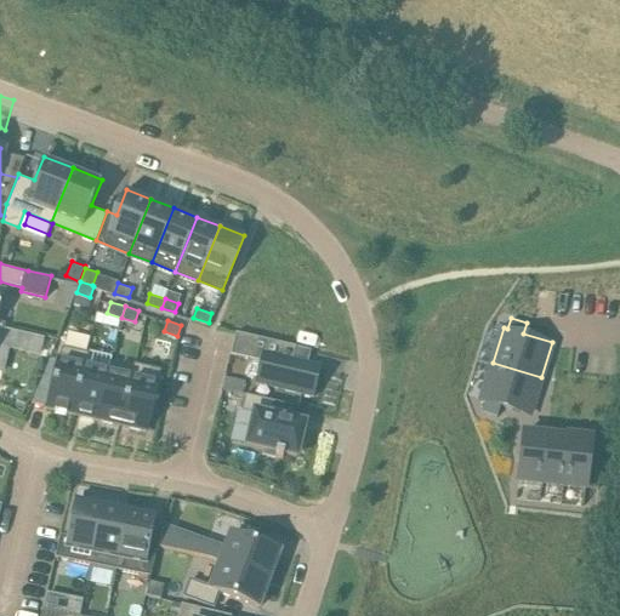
[(237,330),(232,352),(262,359),(257,380),(314,393),(320,365),(294,359),(296,344),(237,330)]
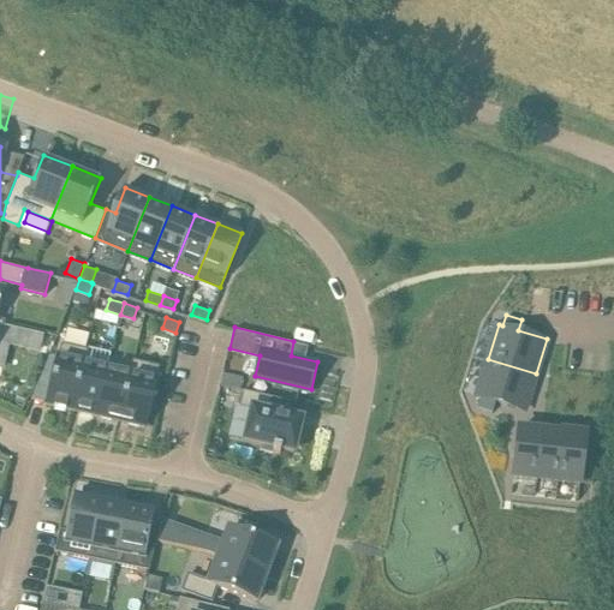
[(63,341),(48,401),(72,407),(87,347),(63,341)]
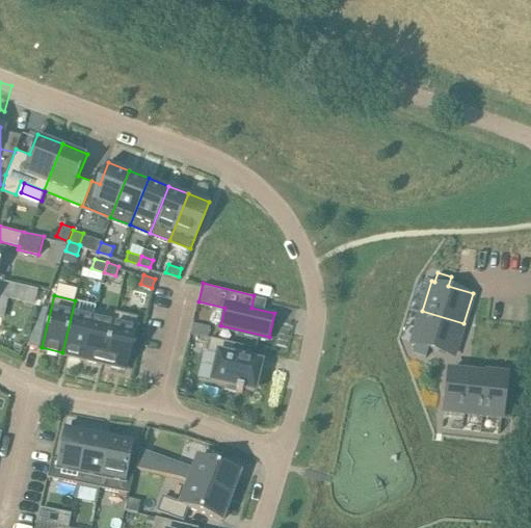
[(94,315),(81,312),(74,310),(76,300),(75,300),(62,352),(83,358),(94,315)]
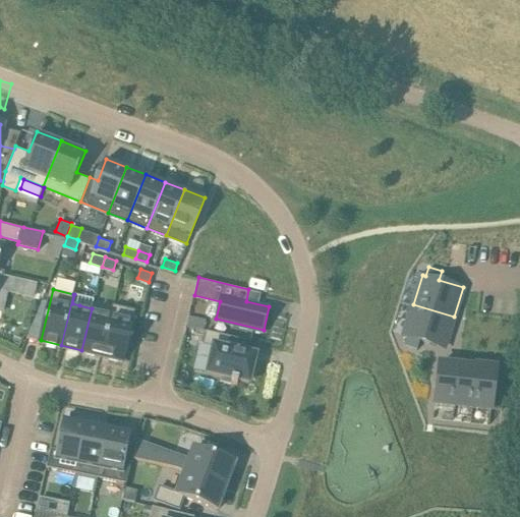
[(111,312),(92,308),(81,350),(102,355),(114,303),(113,303),(111,312)]
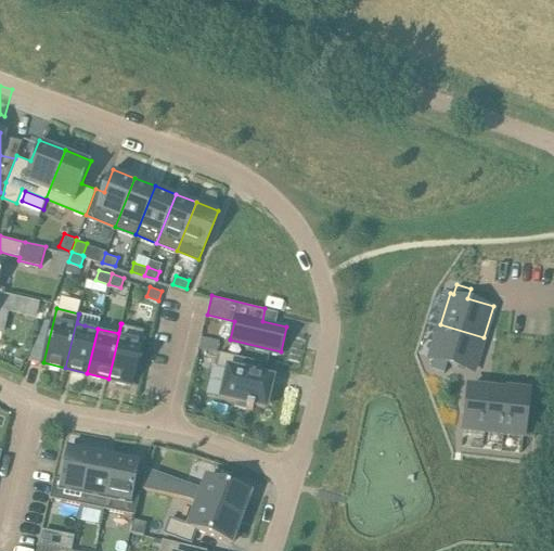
[(144,329),(121,323),(108,379),(131,384),(144,329)]
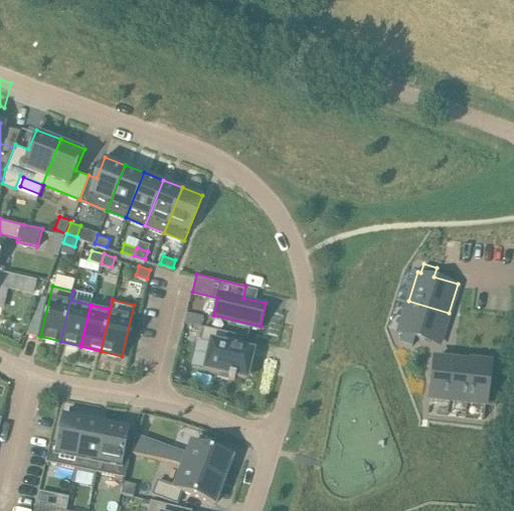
[(408,301),(399,329),(402,330),(399,339),(412,343),(415,334),(440,342),(449,313),(408,301)]
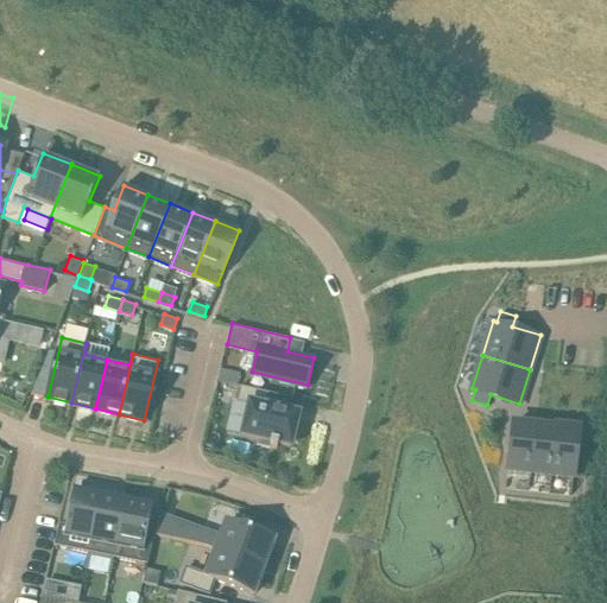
[(238,400),(250,402),(242,433),(258,437),(257,442),(277,446),(278,442),(291,444),(292,439),(296,439),(302,419),(297,418),(298,412),(269,405),(271,391),(241,383),(240,386),(241,386),(238,400)]
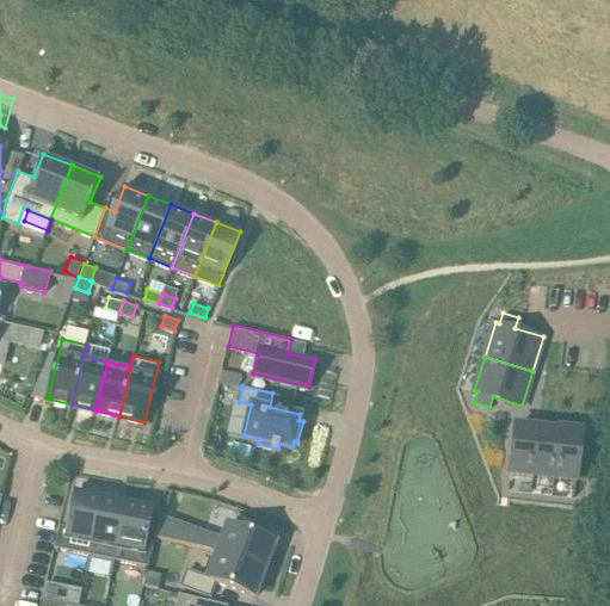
[(516,425),(511,471),(533,474),(538,427),(516,425)]
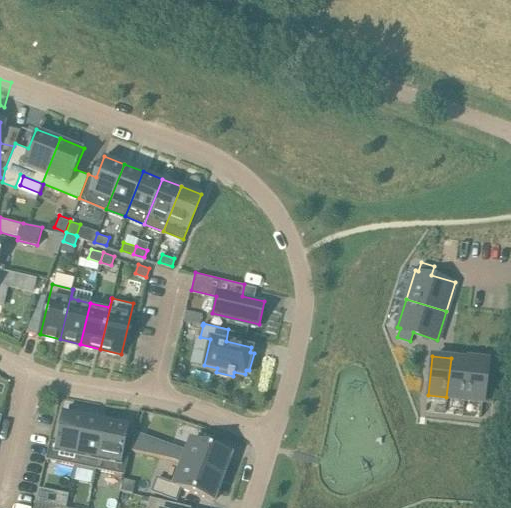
[(451,358),(446,397),(464,399),(469,360),(451,358)]
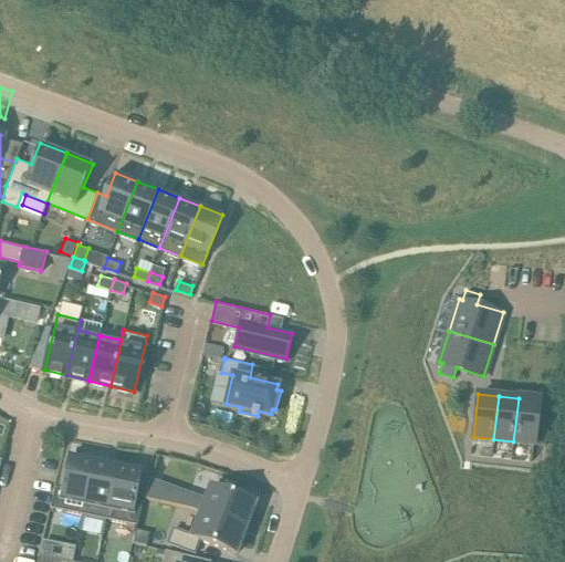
[(519,398),(513,441),(534,445),(534,443),(536,429),(537,416),(539,403),(540,401),(519,398)]
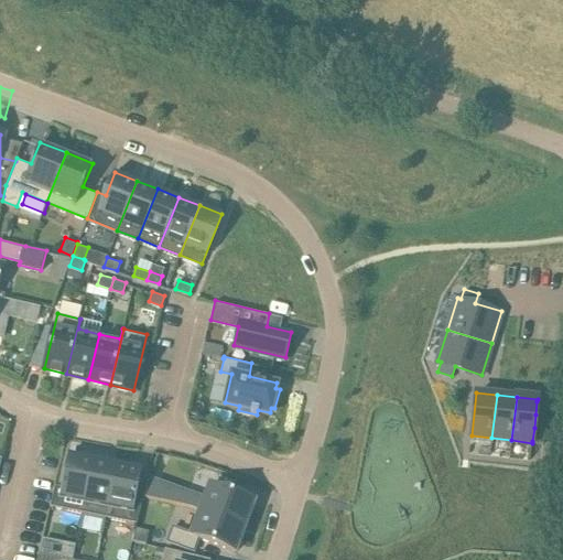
[(537,401),(536,415),(547,416),(548,402),(537,401)]
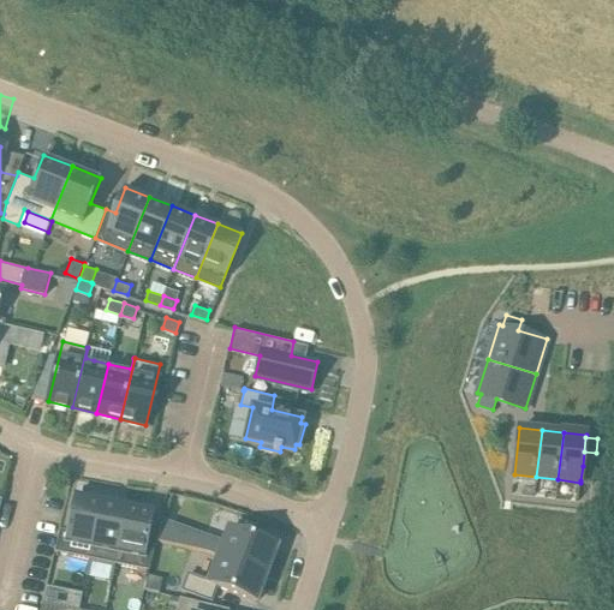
[(584,452),(583,466),(594,467),(596,453),(584,452)]
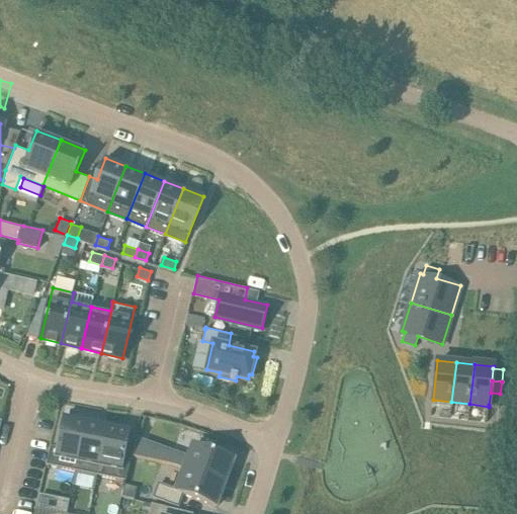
[(491,393),(489,405),(499,406),(500,394),(491,393)]
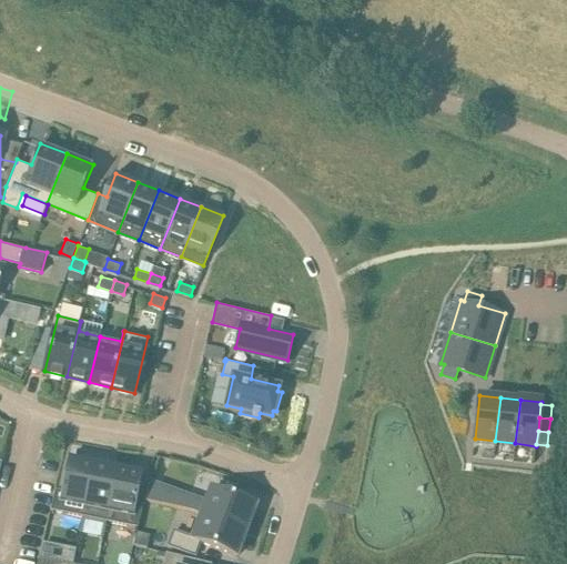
[(56,487),(51,507),(83,514),(93,461),(69,456),(63,489),(56,487)]
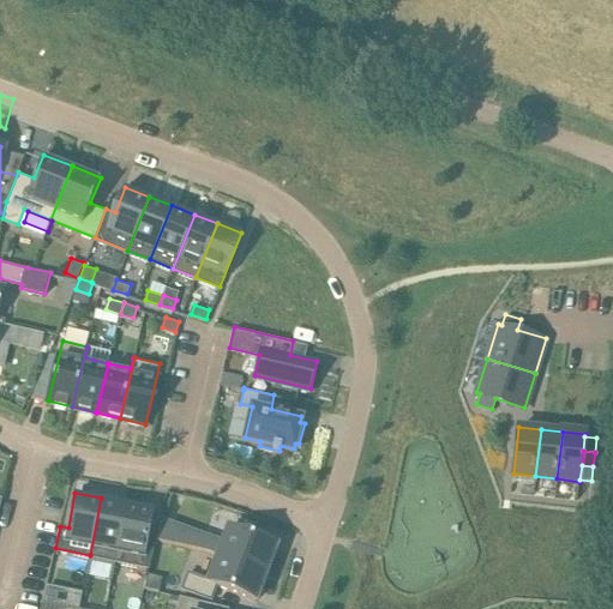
[(101,498),(90,555),(115,560),(127,504),(101,498)]
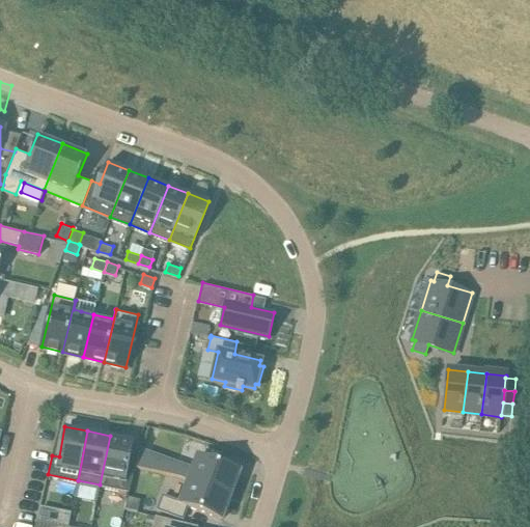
[(110,436),(100,484),(129,491),(134,469),(127,468),(133,440),(110,436)]
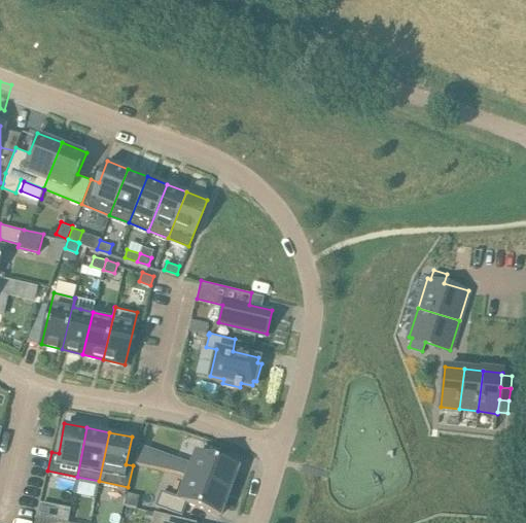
[(140,436),(134,462),(148,465),(154,440),(140,436)]
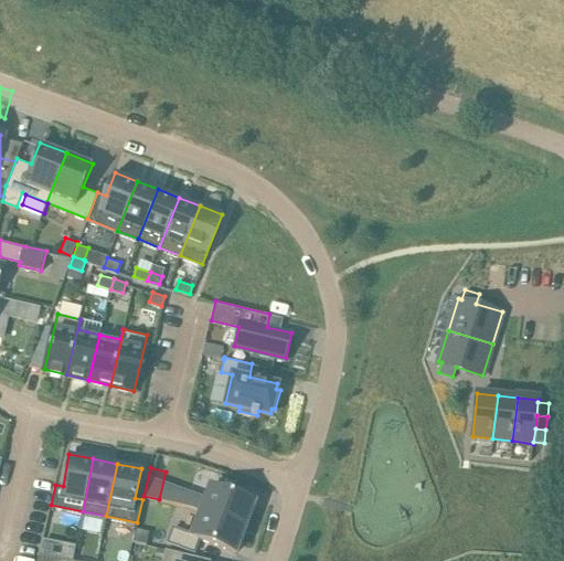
[(188,493),(184,504),(192,506),(201,509),(245,526),(254,500),(211,485),(206,495),(205,499),(188,493)]
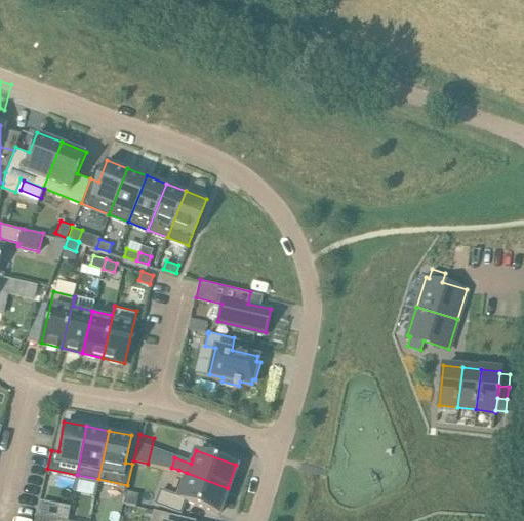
[(161,488),(156,502),(182,511),(186,498),(219,511),(228,488),(187,473),(178,494),(161,488)]
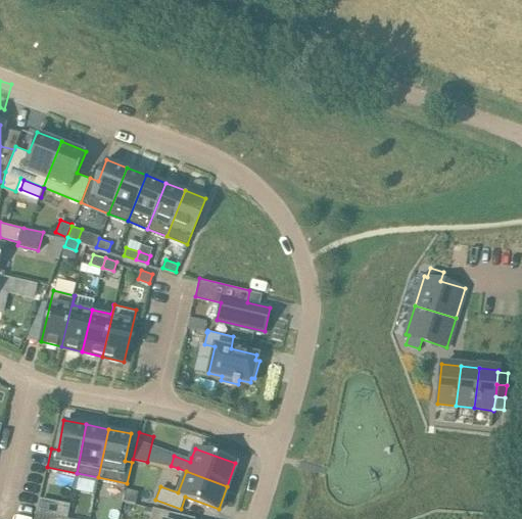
[(124,499),(124,500),(135,503),(136,501),(138,490),(126,487),(124,499)]
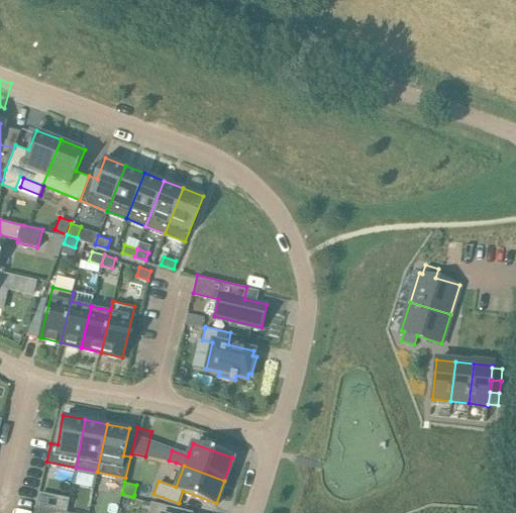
[(147,512),(184,512),(186,509),(151,501),(147,512)]
